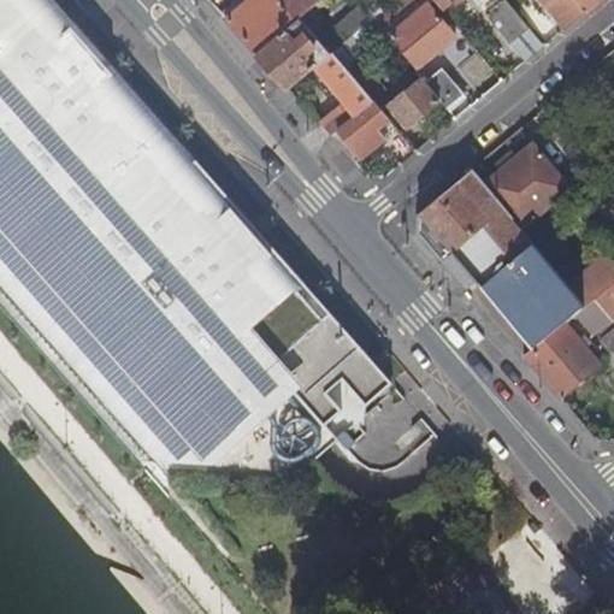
[(365,403),(389,381),(53,0),(9,0),(0,7),(0,288),(142,453),(213,453),(287,387),(323,425),(340,408),(324,391),(352,367),(361,377),(350,387),(365,403)]
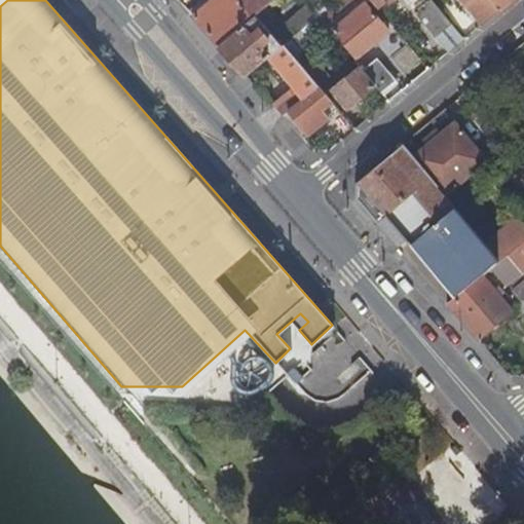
[(221,0),(216,4),(212,0),(192,16),(218,45),(256,13),(265,5),(270,1),(271,0),(221,0)]
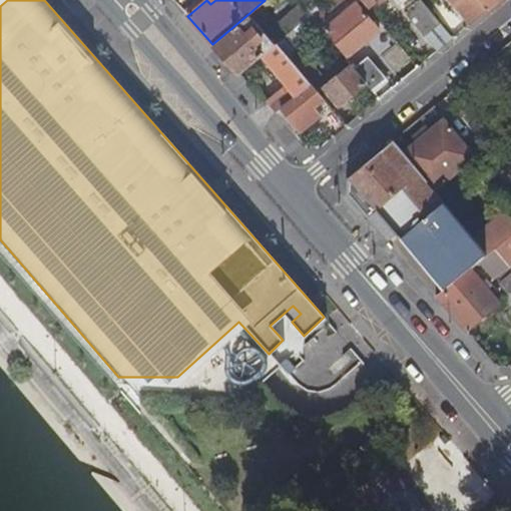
[(325,0),(308,14),(314,21),(339,0),(325,0)]
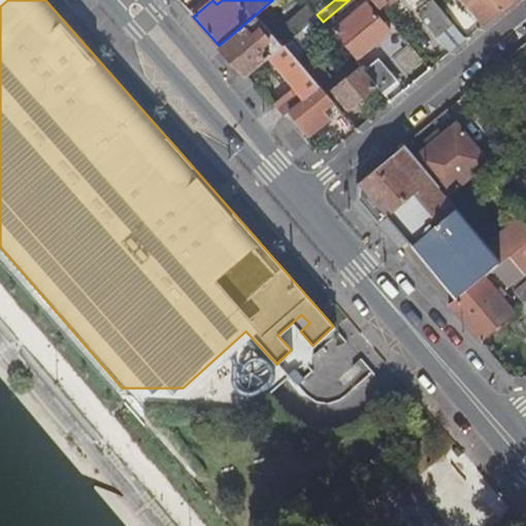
[(416,0),(411,5),(416,11),(430,0),(416,0)]
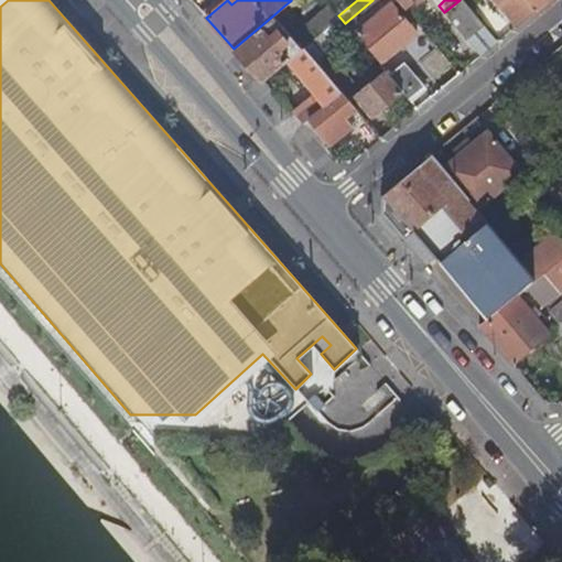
[(484,24),(464,0),(460,0),(444,12),(466,39),(484,24)]
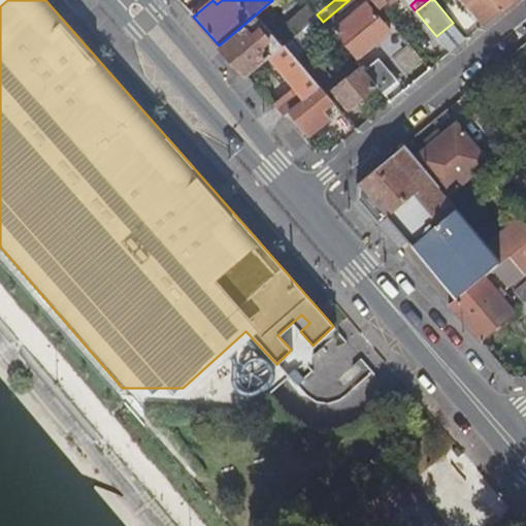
[(464,0),(483,23),(500,7),(494,0),(464,0)]
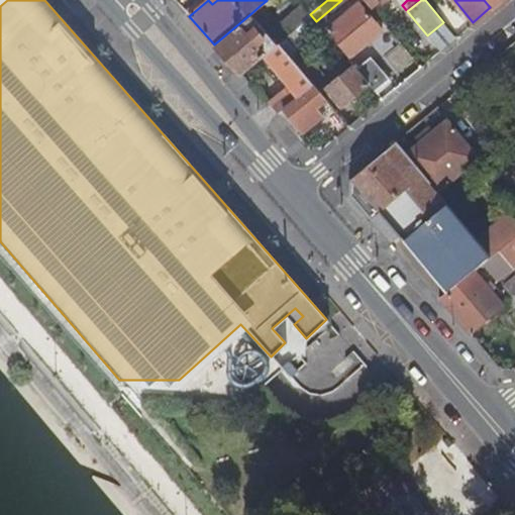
[(269,5),(266,1),(261,5),(264,9),(269,5)]
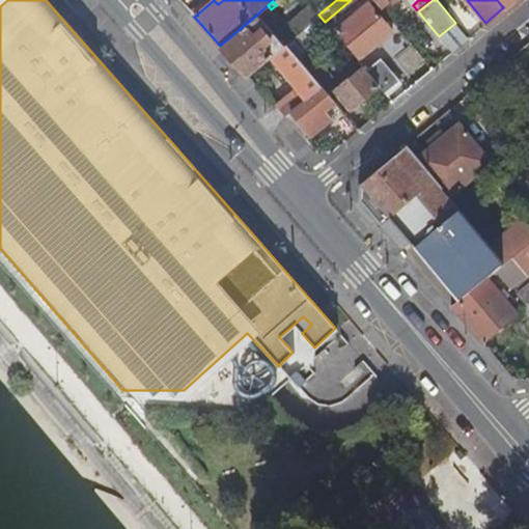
[(392,30),(368,2),(335,29),(359,58),(392,30)]
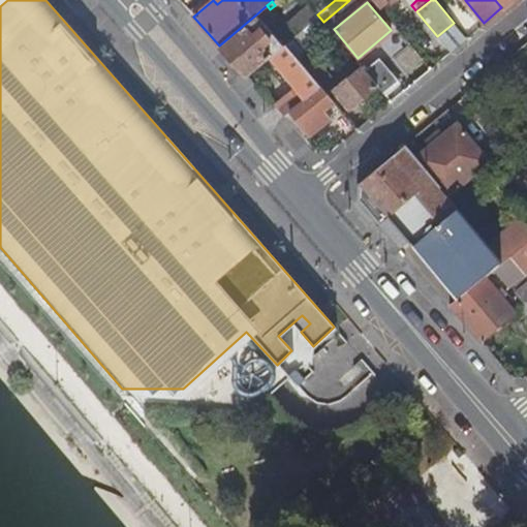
[(283,44),(257,13),(219,45),(235,62),(246,75),(270,56),(283,44)]
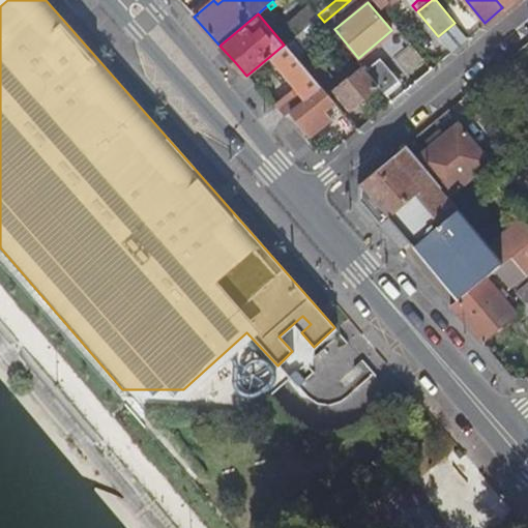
[(318,15),(285,44),(296,57),(322,36),(332,49),(341,42),(324,22),(318,15)]
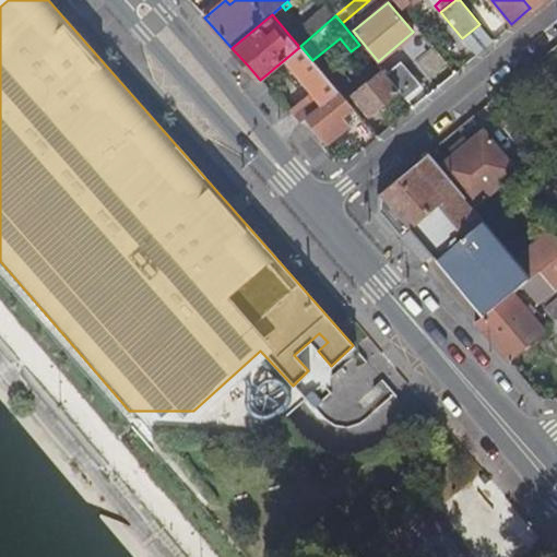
[(480,24),(462,38),(475,55),(493,39),(480,24)]
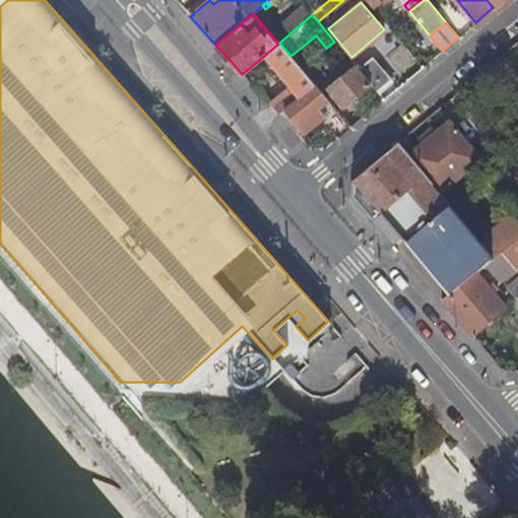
[(279,43),(278,44),(265,55),(290,85),(269,104),(273,108),(309,77),(299,65),(290,56),(279,43)]
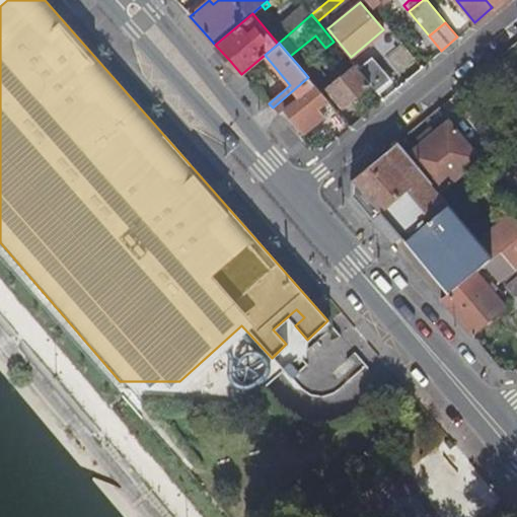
[(308,57),(298,65),(308,77),(313,83),(323,74),(308,57)]
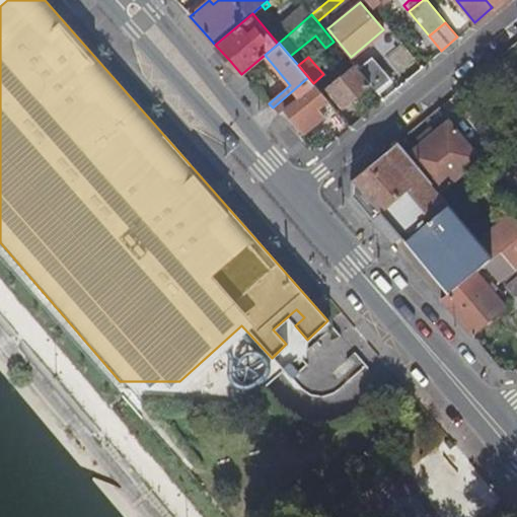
[(369,84),(377,92),(389,82),(370,59),(357,69),(369,84)]
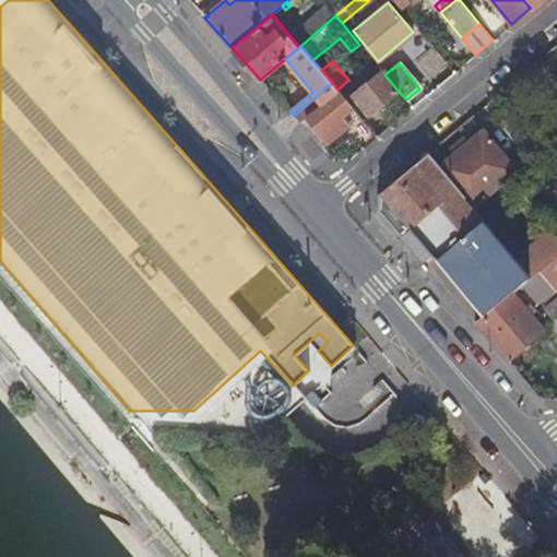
[(384,74),(380,70),(351,94),(368,115),(398,91),(384,74)]
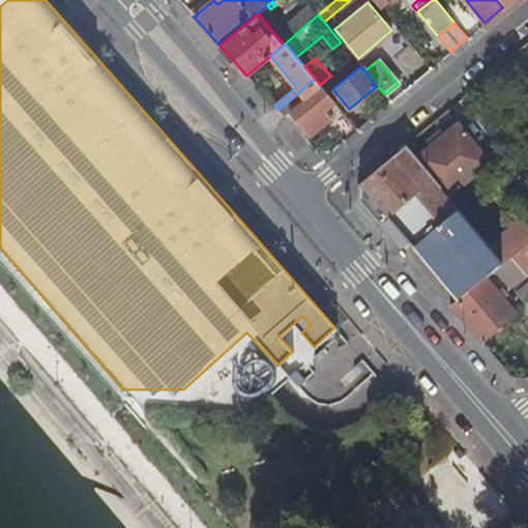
[(315,79),(279,110),(283,115),(289,111),(320,85),(315,79)]
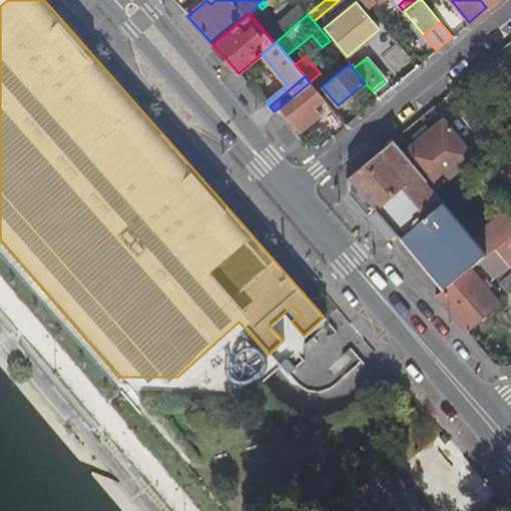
[(310,82),(280,107),(299,129),(320,111),(316,107),(325,99),(320,94),(310,82)]
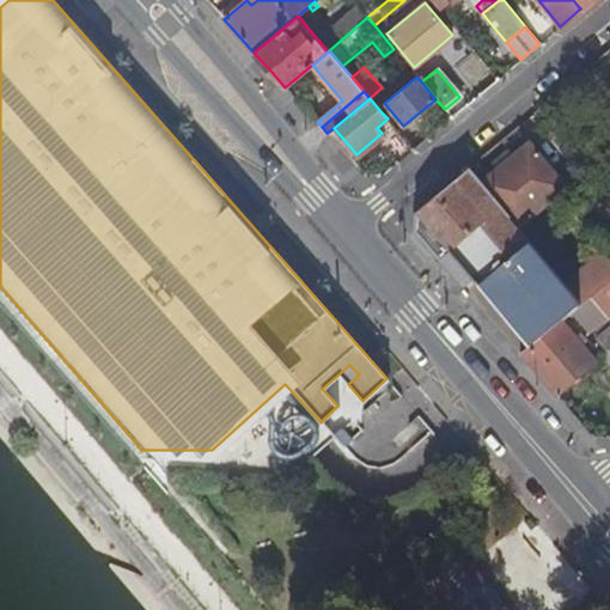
[(407,145),(402,140),(397,145),(402,151),(407,145)]
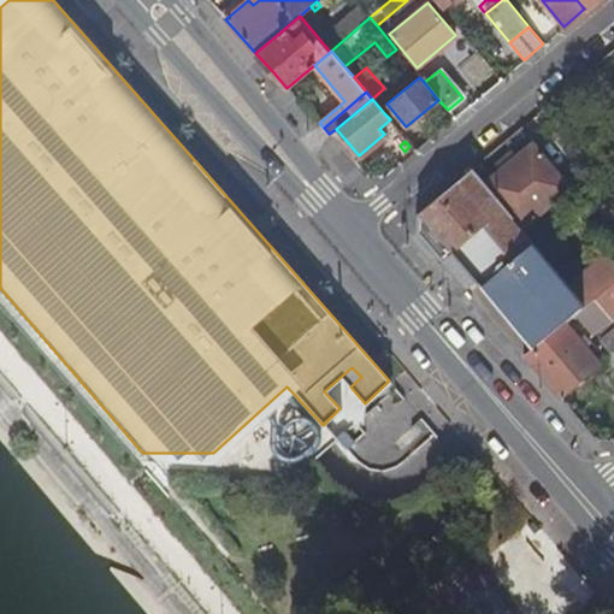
[(483,182),(520,228),(570,187),(531,141),(483,182)]
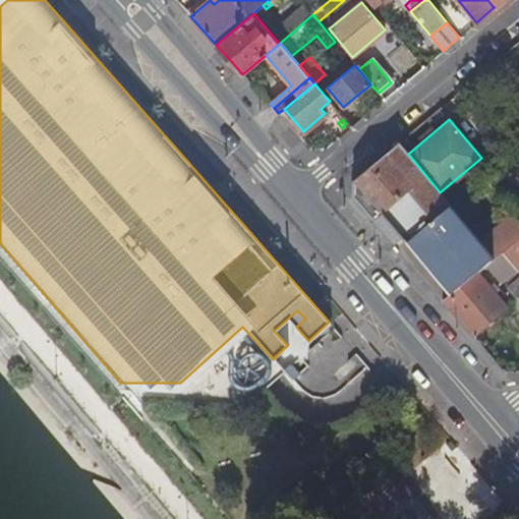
[(397,141),(372,162),(351,179),(351,196),(370,219),(393,245),(411,231),(413,234),(450,205),(440,192),(408,154),(397,141)]
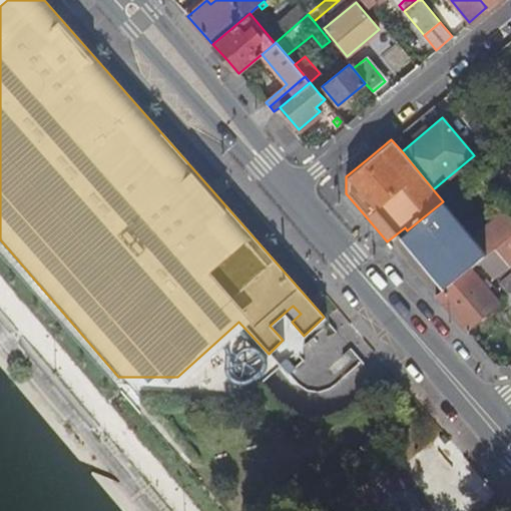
[(400,238),(442,291),(469,268),(477,261),(486,253),(471,235),(444,203),(400,238)]
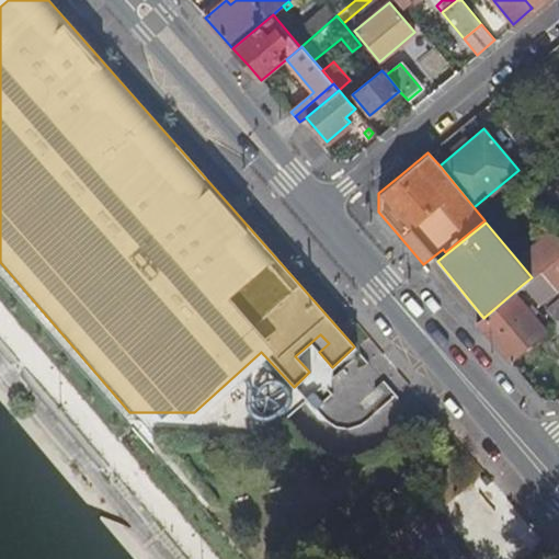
[(527,248),(515,258),(532,277),(540,271),(558,254),(558,240),(550,230),(538,239),(532,232),(522,241),(527,248)]
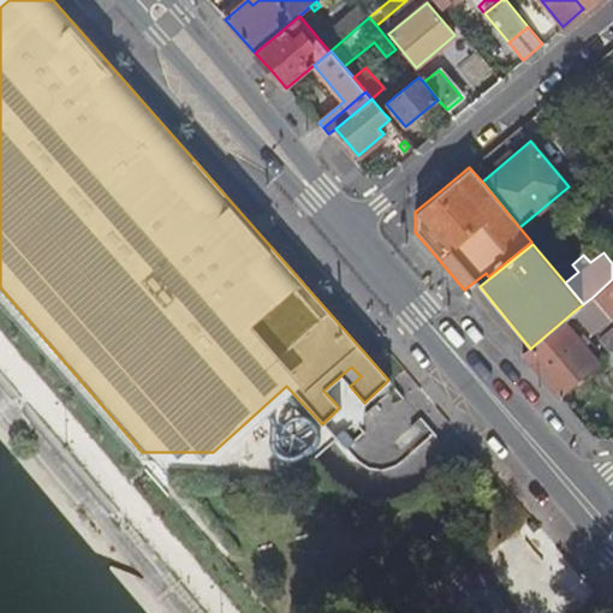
[(612,279),(593,297),(609,317),(612,314),(612,279)]
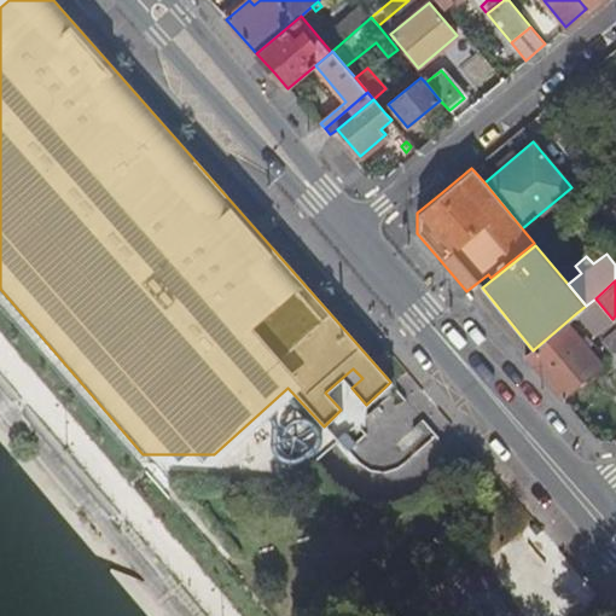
[(586,306),(575,314),(593,335),(609,321),(612,319),(596,298),(586,306)]
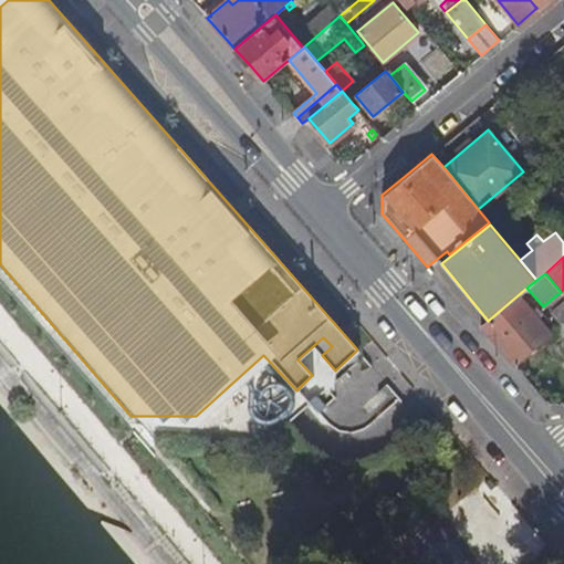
[(488,321),(480,327),(509,361),(511,364),(550,333),(518,295),(488,321)]
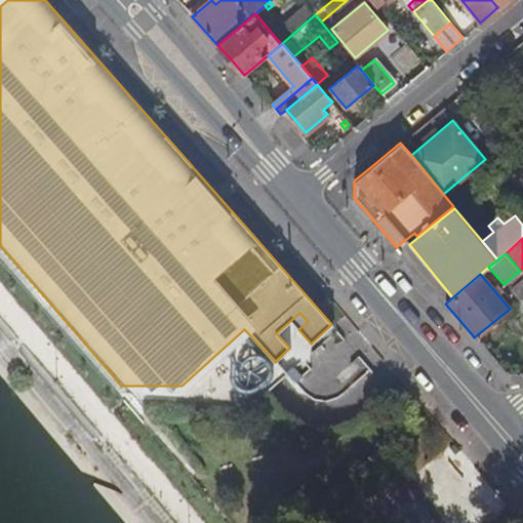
[(522,280),(521,278),(510,287),(518,297),(522,298),(522,280)]
